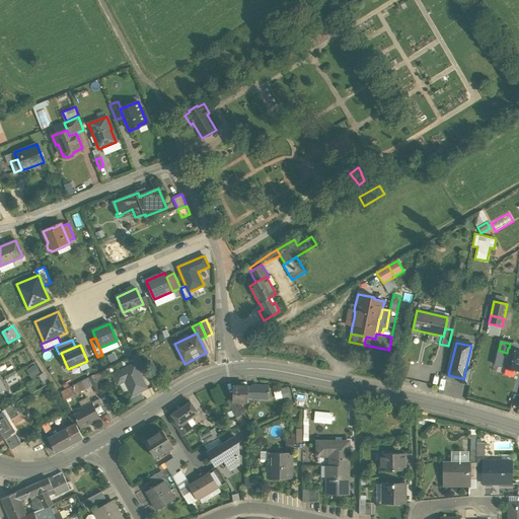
[(518,350),(509,348),(508,348),(507,353),(504,368),(517,371),(518,363),(518,350)]
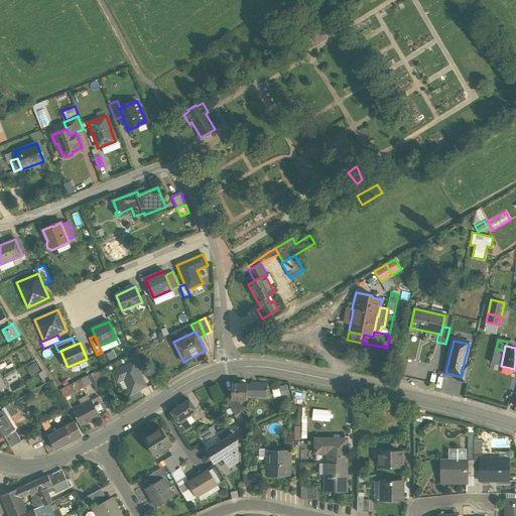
[(496,349),(492,364),(501,366),(504,351),(496,349)]
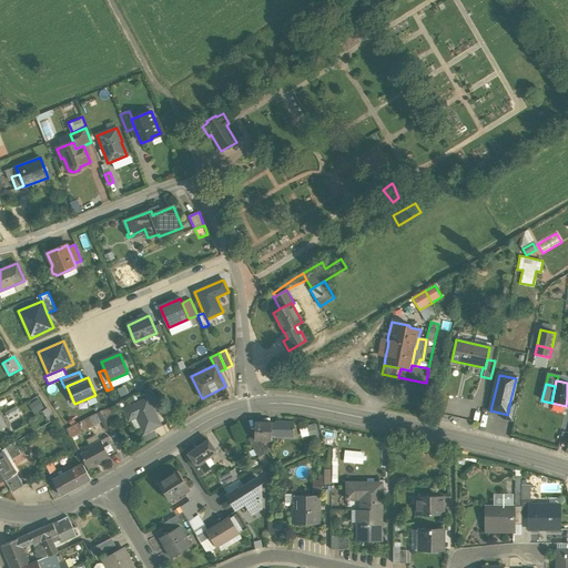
[(29,404),(34,413),(44,407),(38,397),(29,404)]
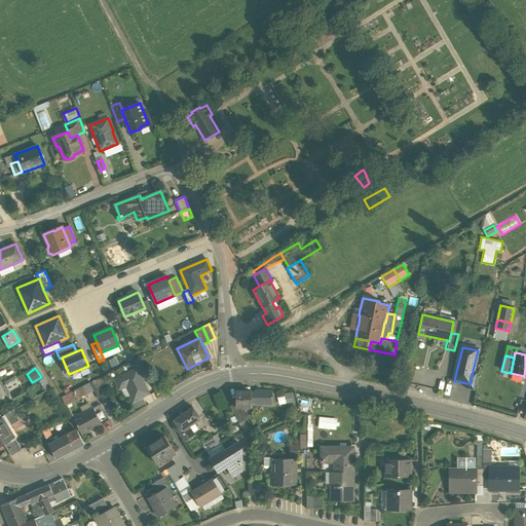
[(149,393),(138,369),(115,380),(119,389),(127,385),(134,401),(149,393)]
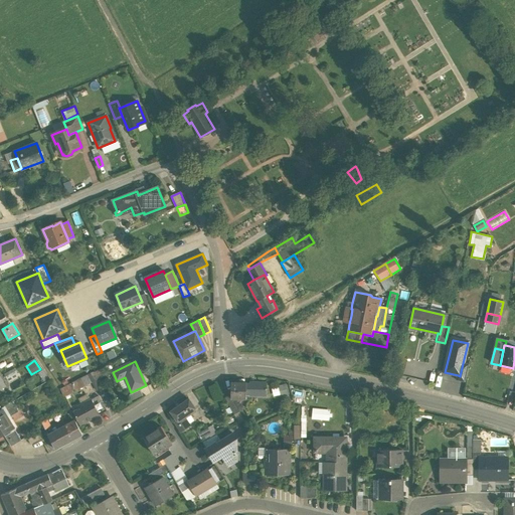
[(469,364),(463,363),(460,376),(458,375),(456,380),(465,382),(469,364)]
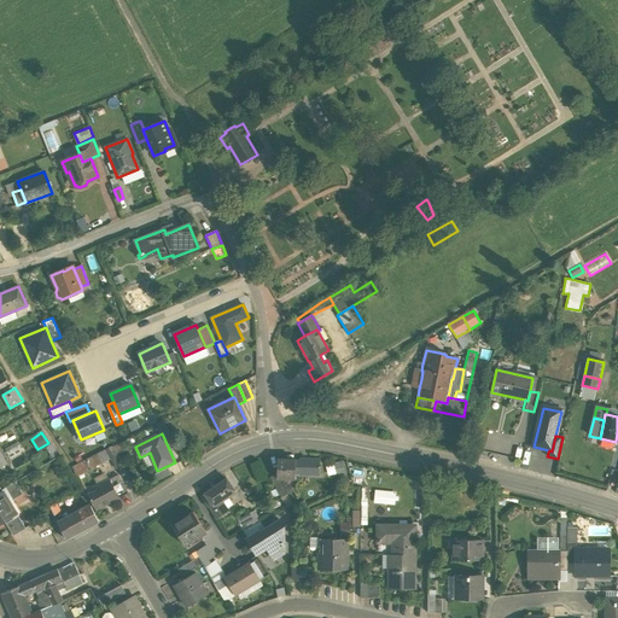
[(111,447),(73,468),(77,476),(116,455),(111,447)]
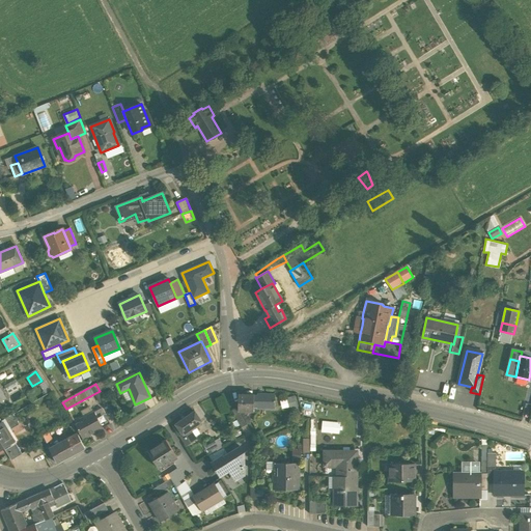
[(21,390),(9,397),(12,402),(25,396),(21,390)]
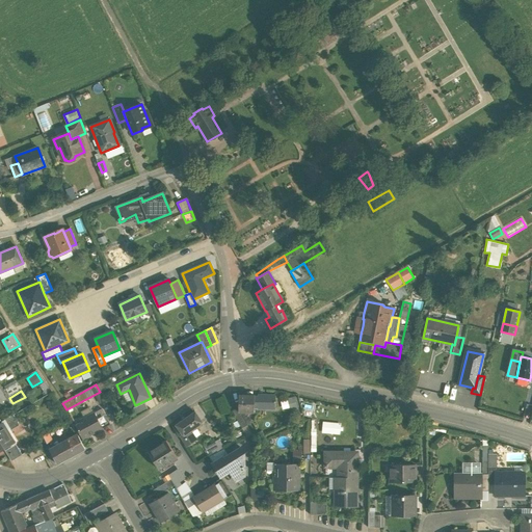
[(255,395),(239,395),(239,407),(238,413),(242,413),(254,413),(254,406),(255,399),(255,395)]
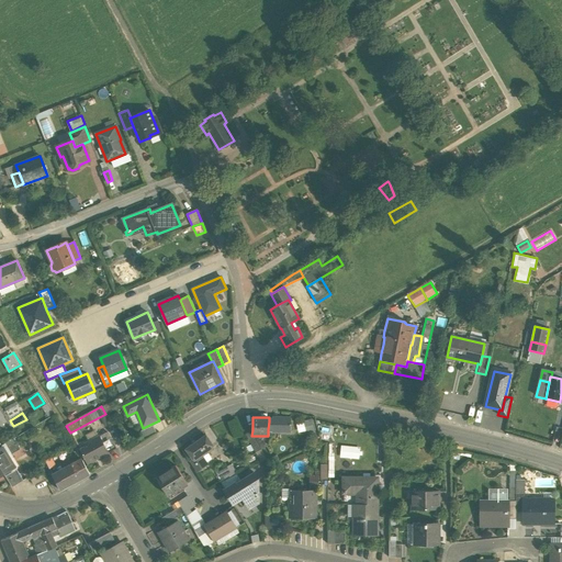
[(291,417),(272,417),(272,422),(269,422),(268,429),(272,429),(272,431),(290,431),(290,426),(291,426),(291,424),(290,424),(291,417)]
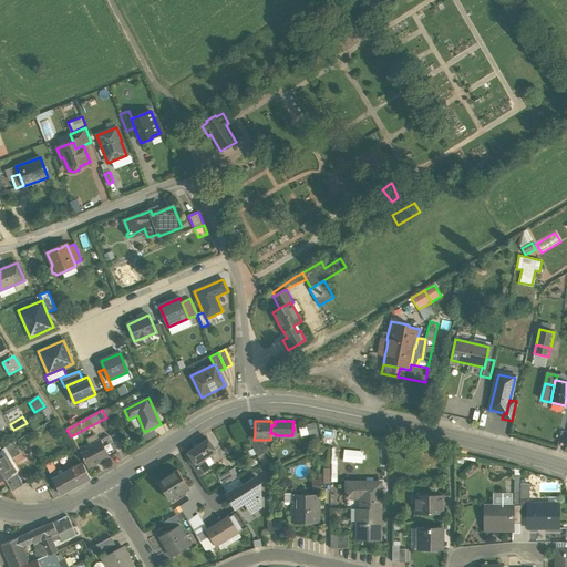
[(144,433),(147,440),(157,434),(154,428),(144,433)]
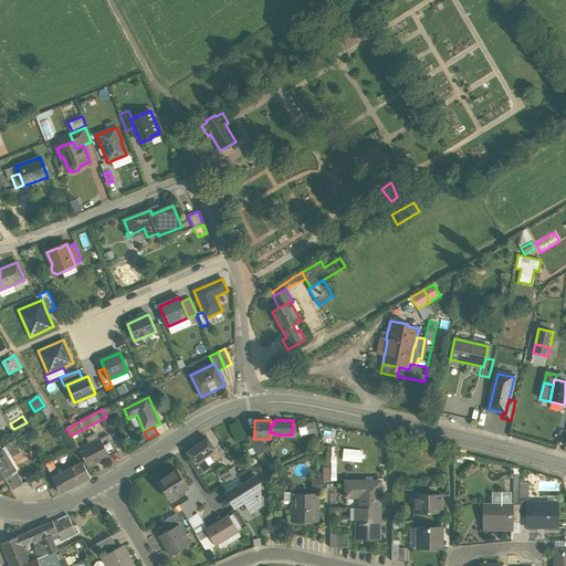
[(258,439),(253,439),(254,433),(247,438),(257,456),(263,452),(258,443),(258,439)]
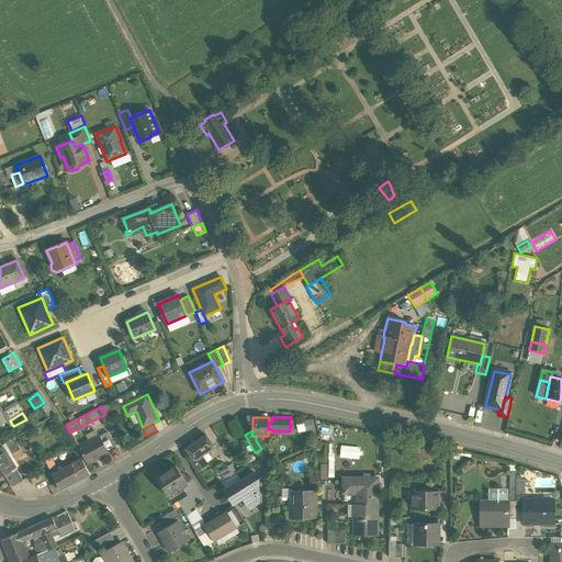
[(108,433),(100,436),(109,452),(116,448),(108,433)]
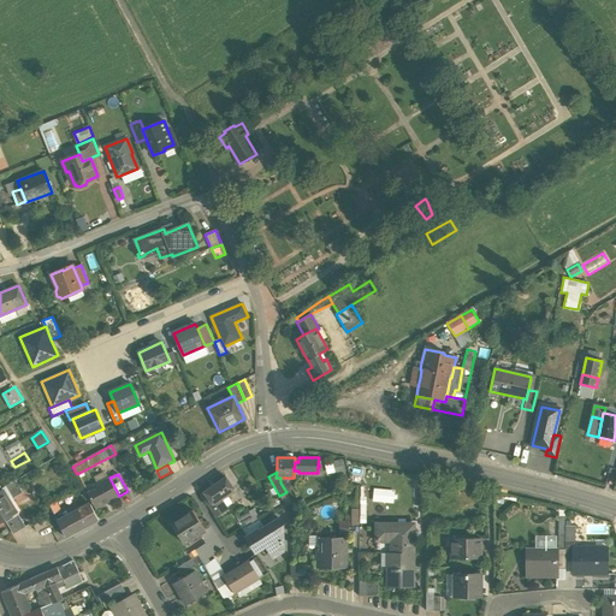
[(226,477),(203,492),(212,503),(213,505),(221,499),(235,490),(226,477)]
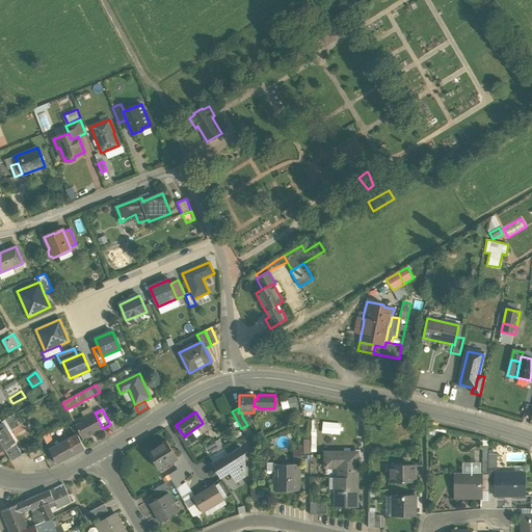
[(95,413),(75,424),(82,440),(103,428),(95,413)]
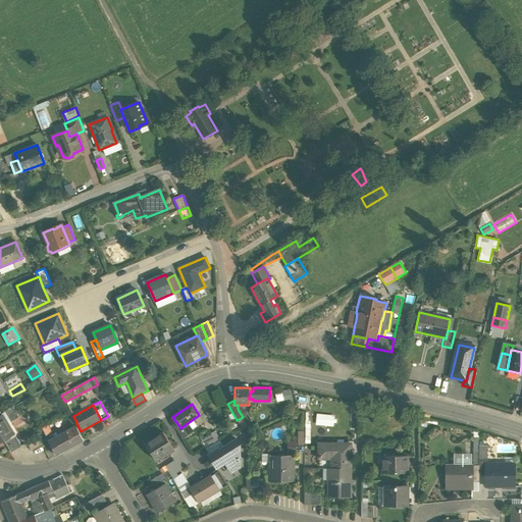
[(13,407),(4,412),(10,423),(19,417),(13,407)]
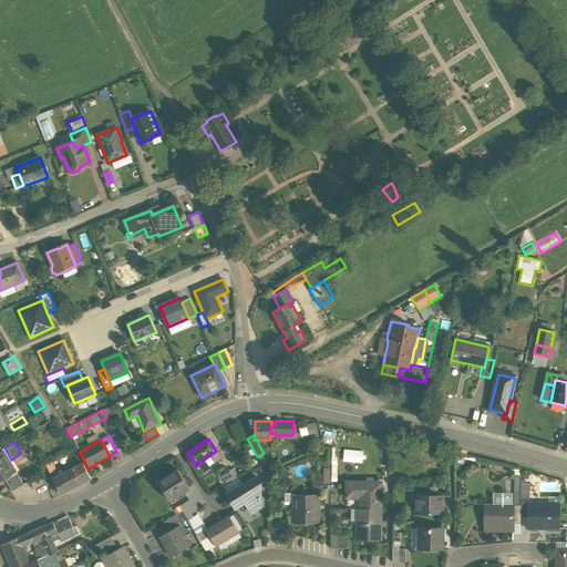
[(343,460),(362,463),(364,451),(344,447),(343,460)]
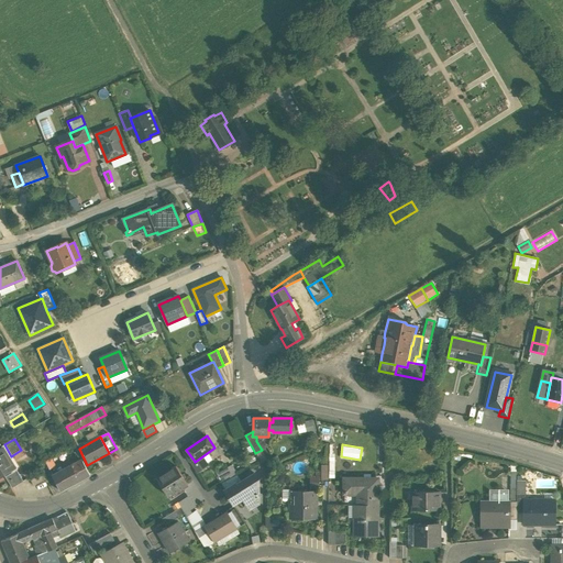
[(2,448),(0,449),(0,478),(15,468),(2,448)]
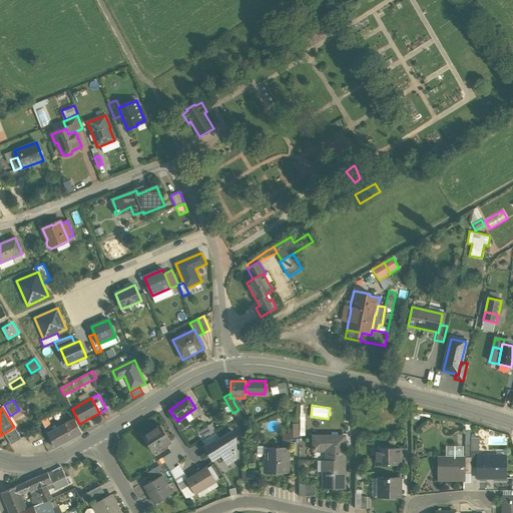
[(184,416),(177,421),(176,419),(173,421),(181,431),(190,424),(184,416)]
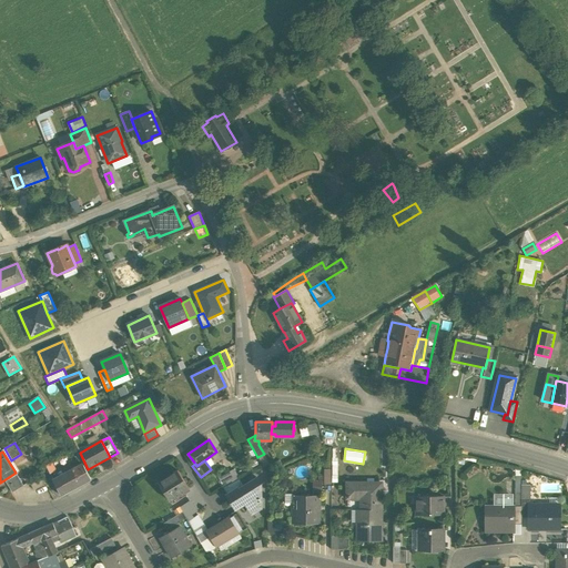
[(82,464),(68,473),(77,488),(91,480),(82,464)]
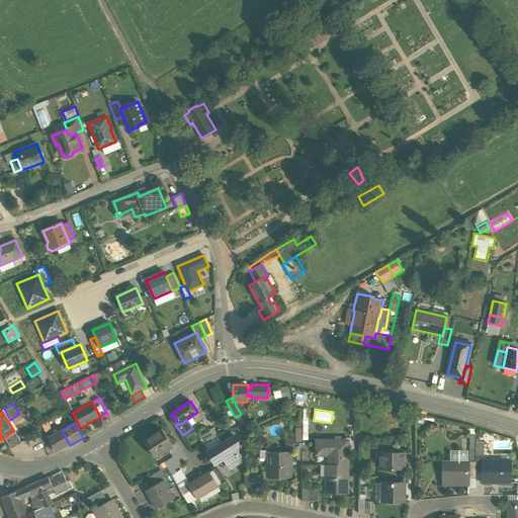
[(295,428),(295,440),(308,440),(307,423),(304,423),(304,427),(295,428)]
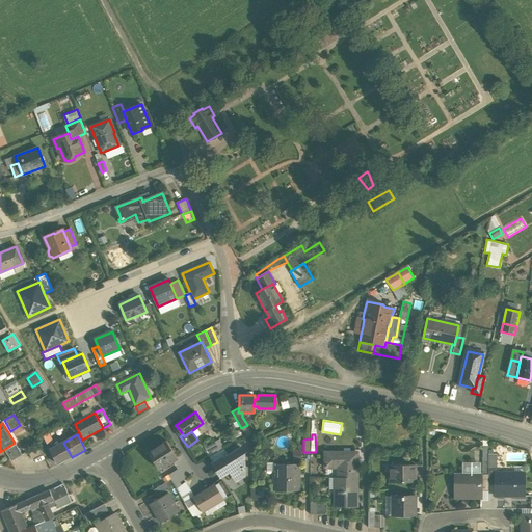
[(218,440),(206,447),(210,456),(223,449),(218,440)]
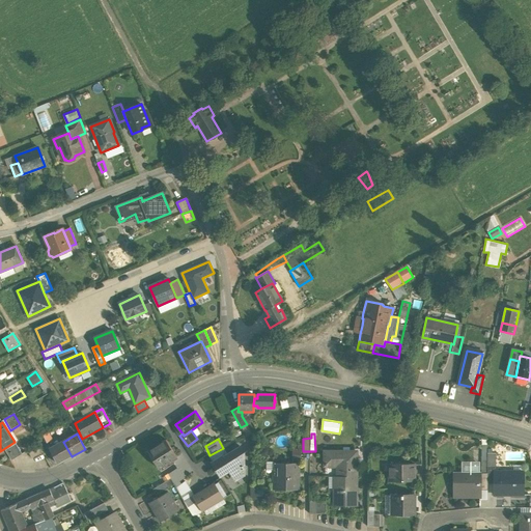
[(166,440),(148,452),(160,469),(177,457),(166,440)]
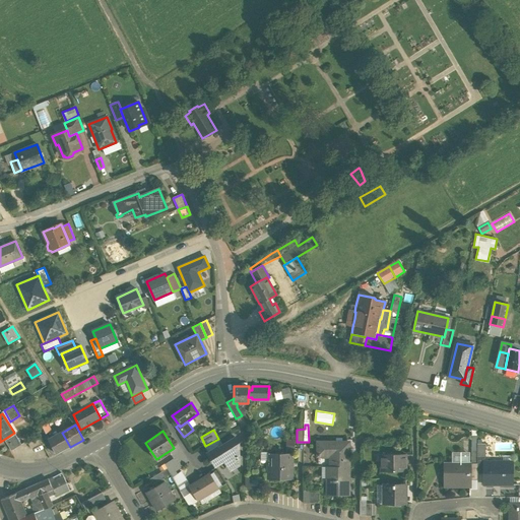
[(62,433),(48,440),(56,454),(70,447),(62,433)]
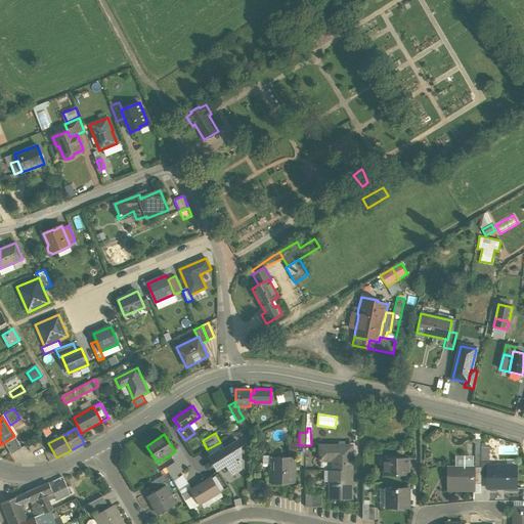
[(15,438),(5,444),(10,453),(20,447),(15,438)]
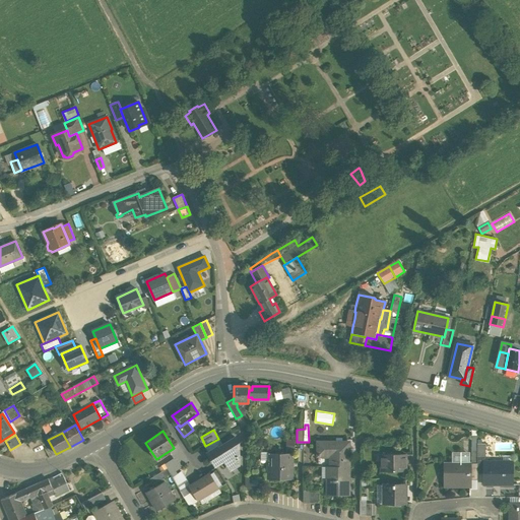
[(209,453),(208,454),(215,466),(224,460),(231,470),(239,465),(239,443),(236,437),(222,445),(209,453)]
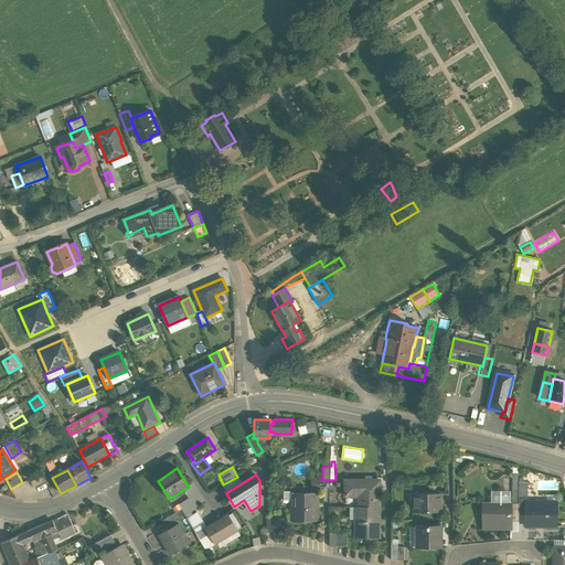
[(42,476),(30,481),(33,488),(45,481),(42,476)]
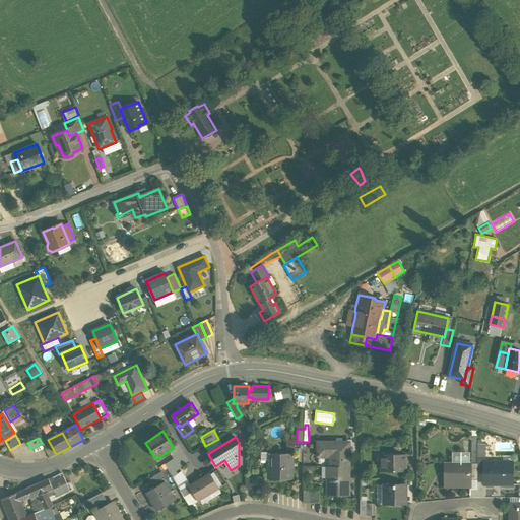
[(205,447),(209,453),(222,445),(219,440),(205,447)]
